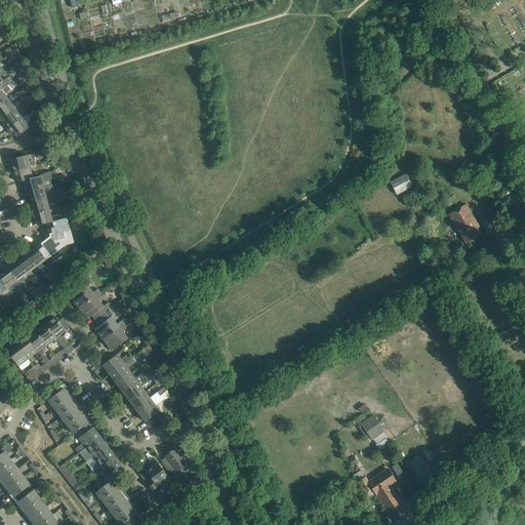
[(6,47),(10,53),(17,48),(15,44),(6,47)]
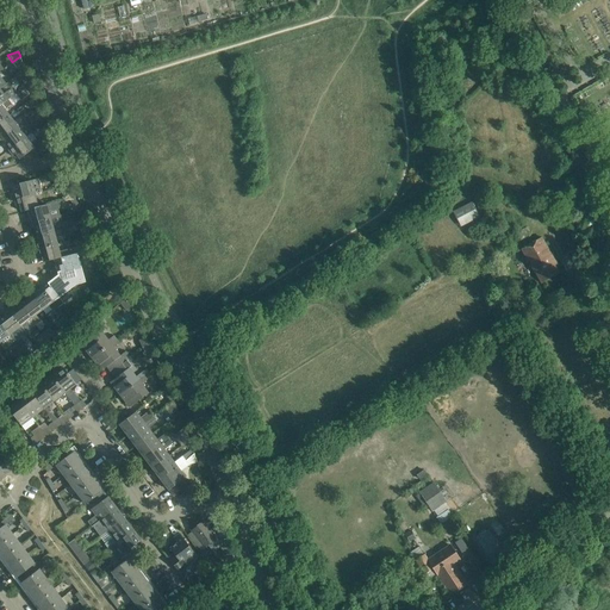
[(20,81),(27,75),(25,70),(17,76),(20,81)]
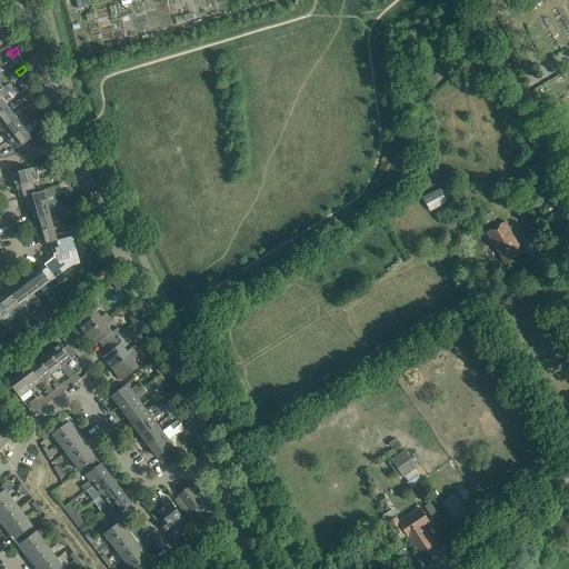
[(0,82),(0,98),(5,95),(7,93),(15,88),(7,78),(0,82)]
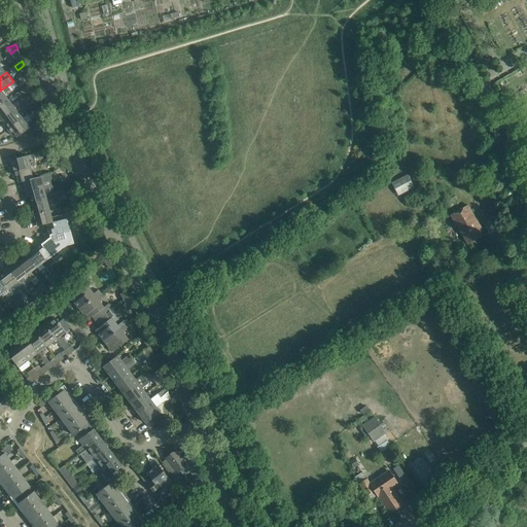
[(26,82),(29,80),(26,72),(21,75),(26,82)]
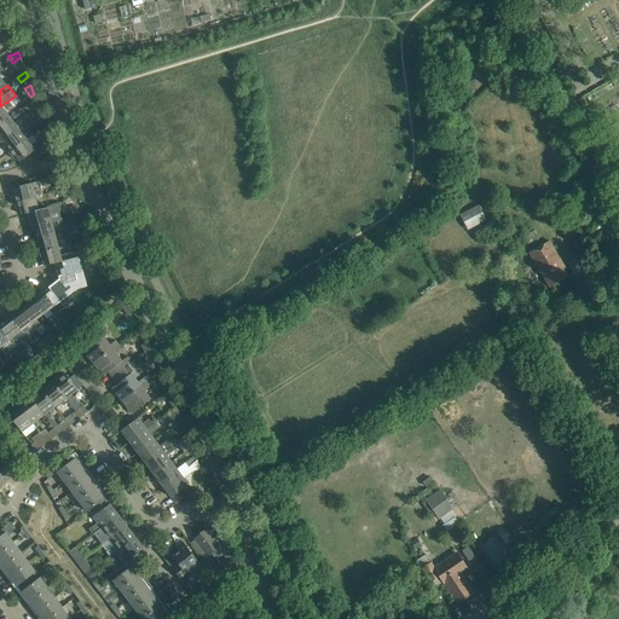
[(28,105),(33,113),(39,108),(35,99),(28,105)]
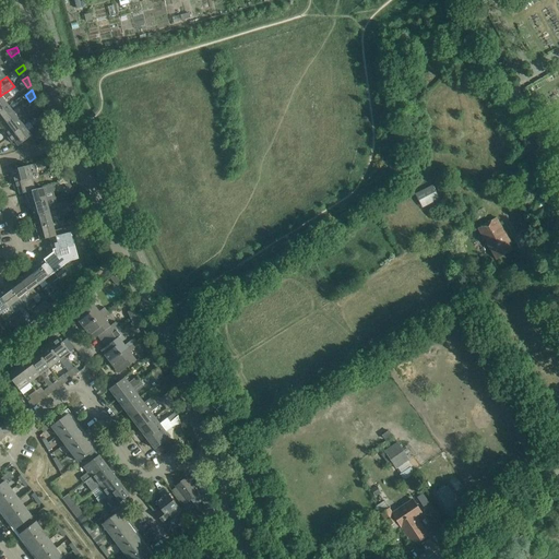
[(12,111),(9,106),(0,111),(0,127),(0,128),(2,126),(24,109),(21,105),(12,111)]
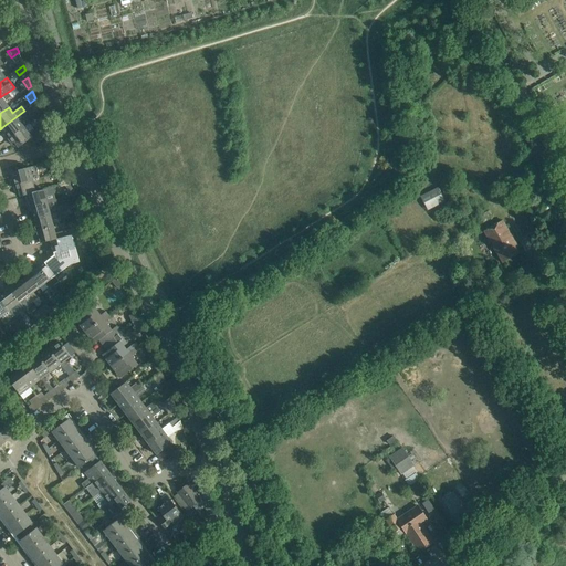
[(0,129),(8,139),(30,123),(25,117),(28,115),(24,111),(2,127),(0,129)]
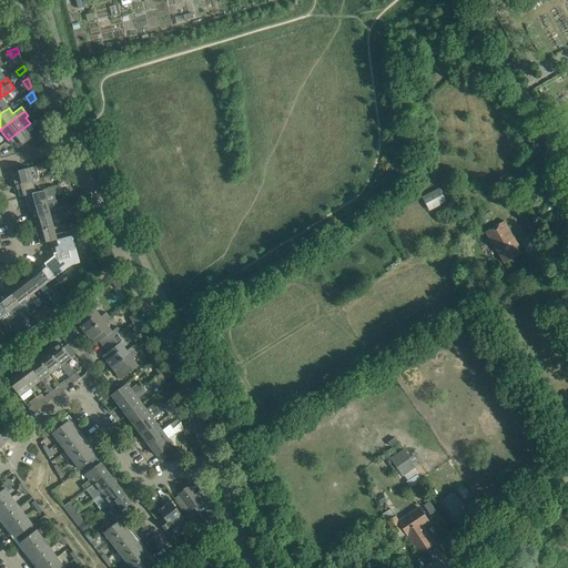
[(34,129),(30,123),(8,140),(11,144),(14,142),(19,148),(30,140),(34,144),(44,137),(41,131),(37,133),(33,130),(34,129)]
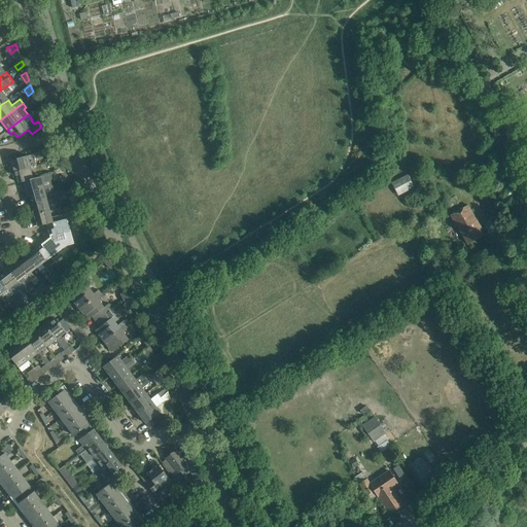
[(46,154),(47,163),(57,161),(54,151),(46,154)]
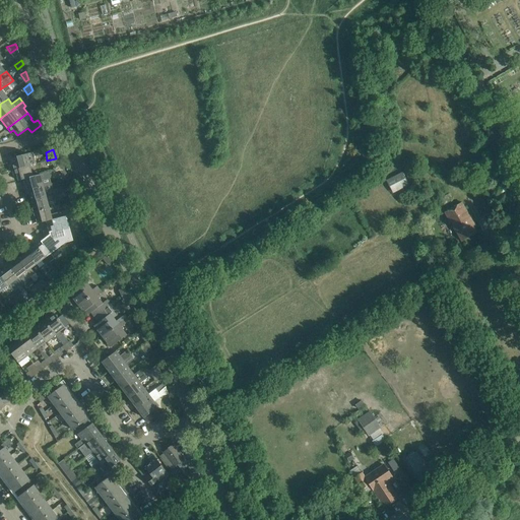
[(11,165),(12,170),(28,166),(35,164),(31,152),(12,157),(14,164),(11,165)]
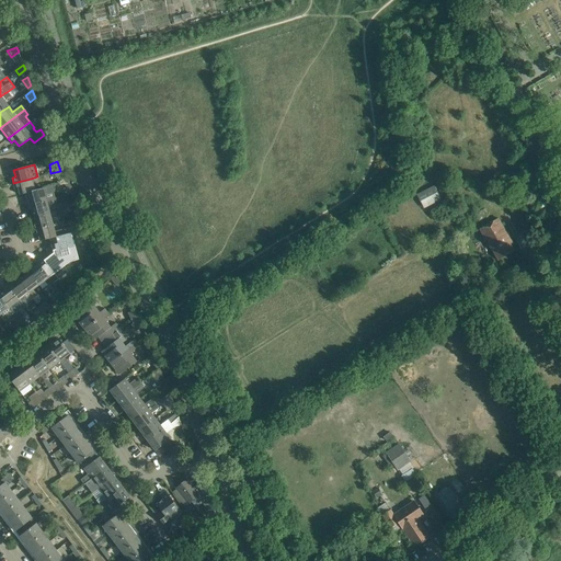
[(20,195),(24,194),(27,193),(38,190),(37,185),(33,186),(31,179),(13,183),(14,190),(18,189),(20,195)]
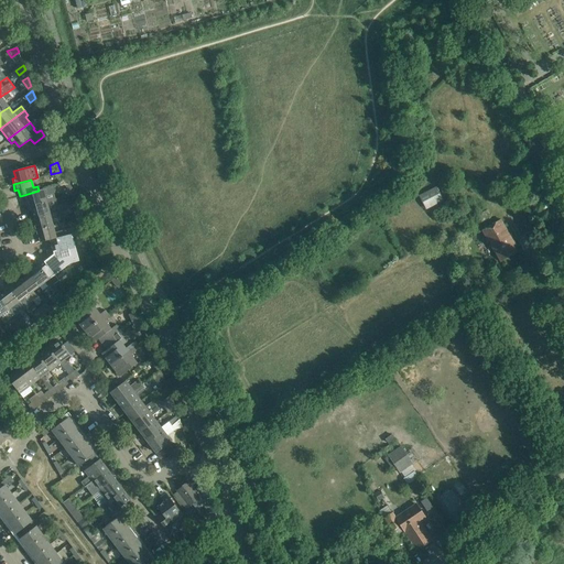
[(28,207),(46,202),(45,197),(55,194),(53,187),(39,191),(28,194),(24,195),(28,207)]
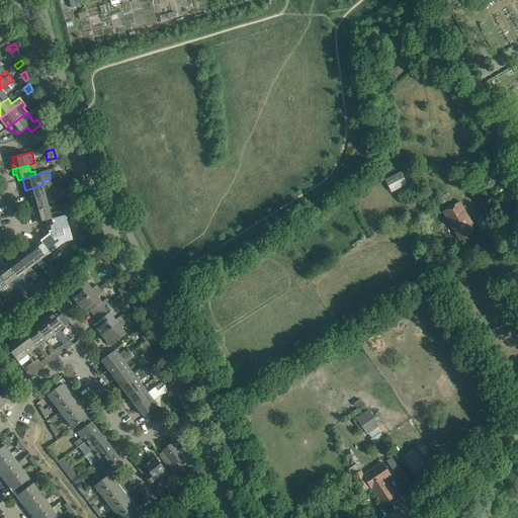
[(406,185),(400,173),(384,181),(391,193),(406,185)]
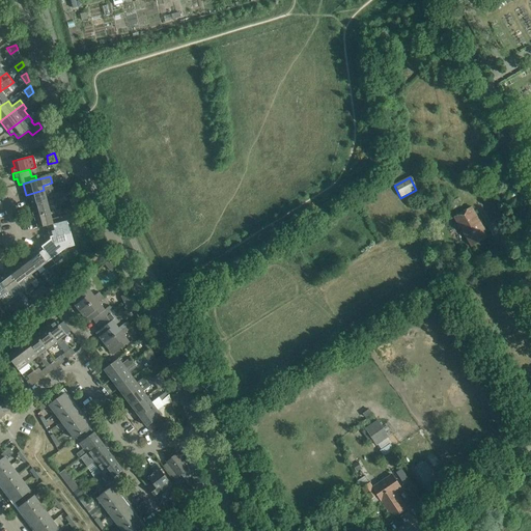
[(32,205),(57,198),(55,193),(46,196),(44,190),(26,195),(27,200),(30,199),(32,205)]
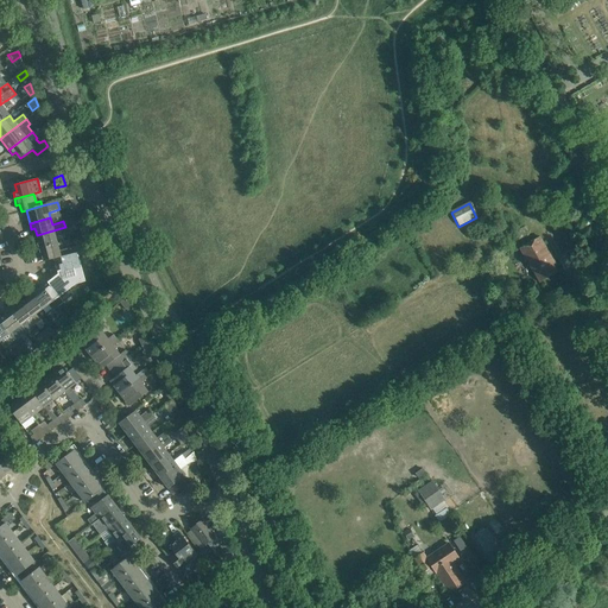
[(64,220),(65,227),(75,225),(74,217),(64,220)]
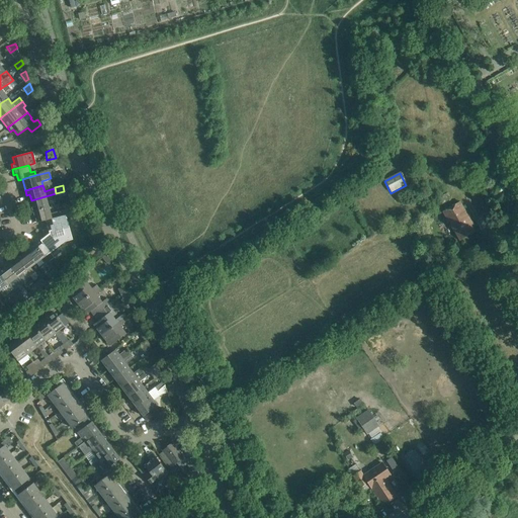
[(56,193),(31,200),(32,205),(29,206),(31,212),(49,207),(47,201),(65,196),(64,191),(56,193)]
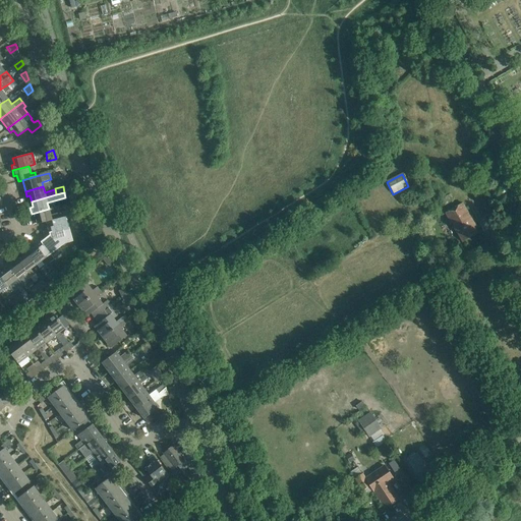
[(462,203),(446,213),(462,241),(477,233),(473,227),(475,226),(462,203)]
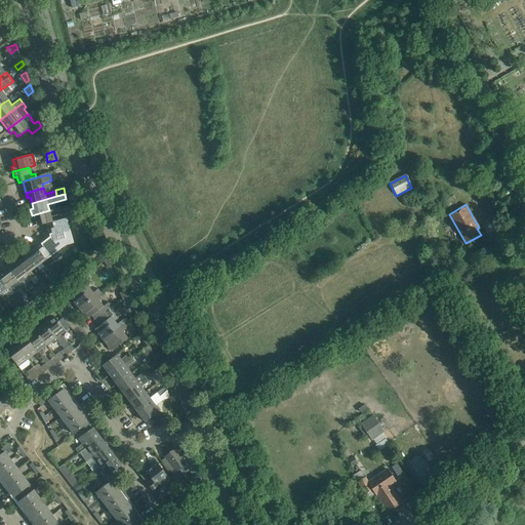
[(49,210),(32,215),(33,220),(36,219),(38,226),(46,224),(67,218),(69,217),(67,212),(51,216),(49,210)]
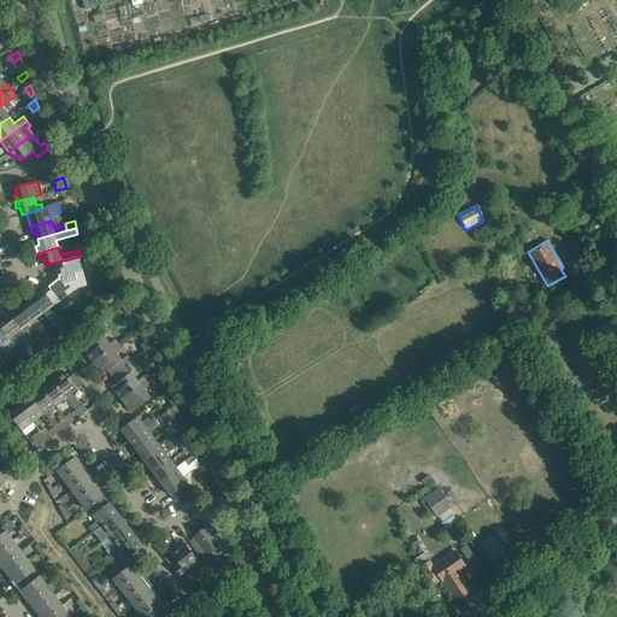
[(103,251),(94,252),(110,288),(117,282),(103,251)]
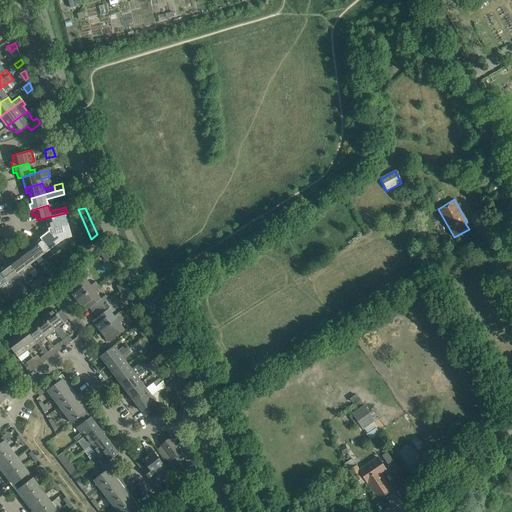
[(40,237),(49,249),(64,238),(71,236),(65,213),(45,218),(49,231),(40,237)]
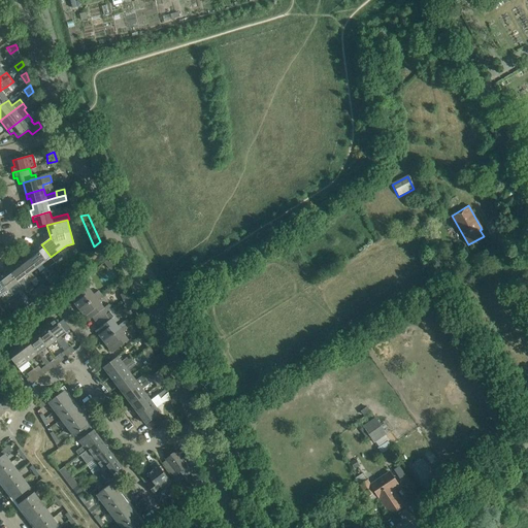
[(36,249),(51,266),(55,263),(51,257),(41,244),(36,249)]
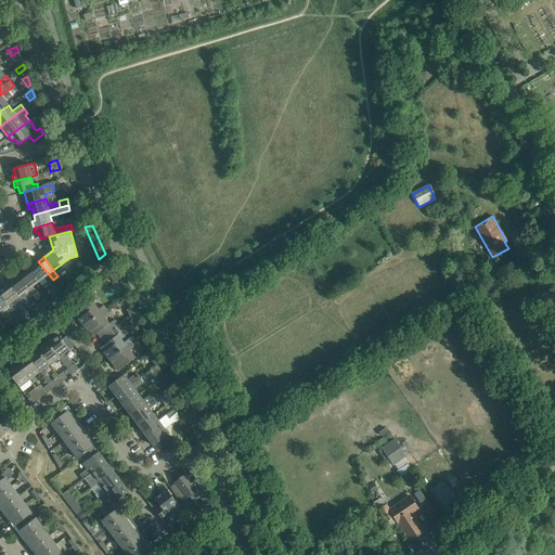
[(38,261),(33,266),(31,262),(26,267),(38,282),(44,278),(49,283),(53,280),(38,261)]
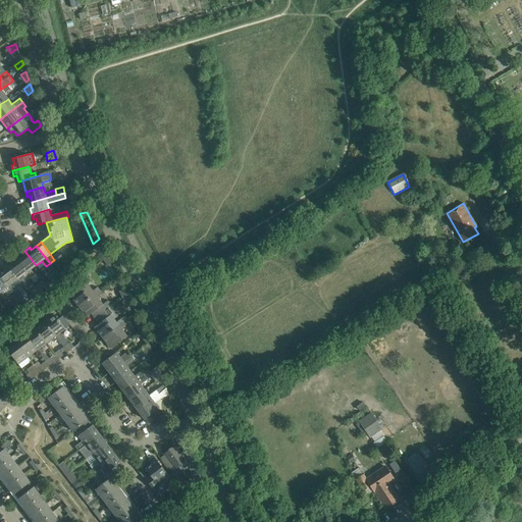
[(36,265),(24,251),(20,254),(22,256),(17,260),(31,277),(35,274),(32,269),(36,265)]
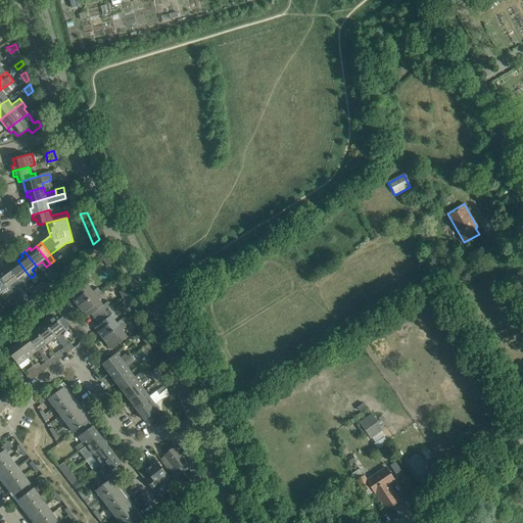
[(108,255),(103,260),(107,266),(112,263),(108,255)]
